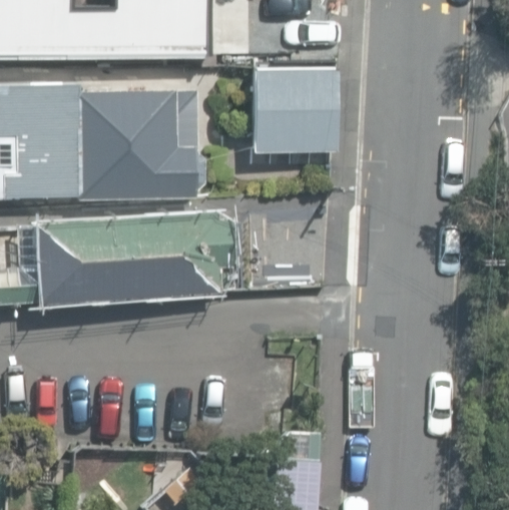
[(0,0),(0,51),(212,52),(211,0),(0,0)]
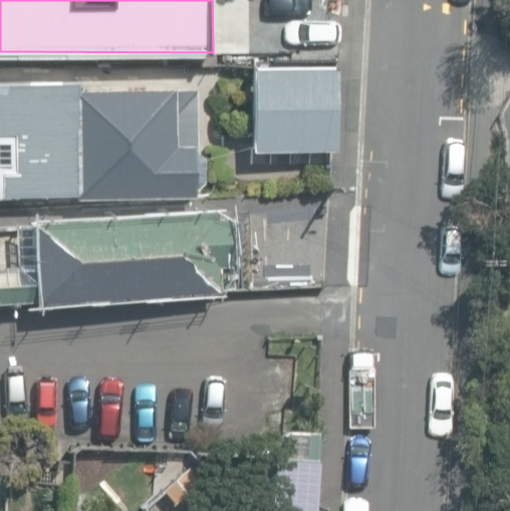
[(254,71),(255,154),(337,153),(337,70),(254,71)]
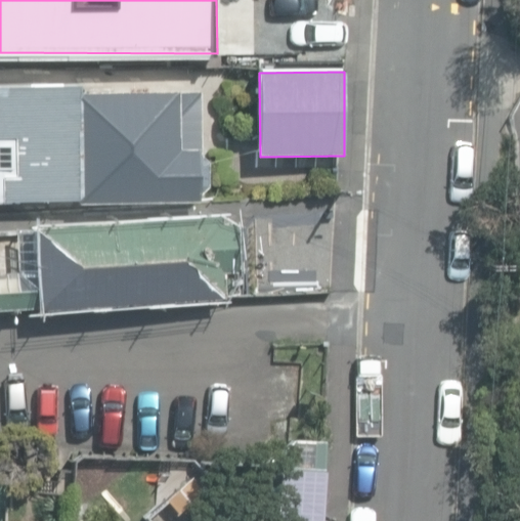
[(79,202),(79,206),(201,203),(200,154),(202,154),(200,93),(79,96),(79,87),(0,88),(0,138),(15,138),(16,177),(3,177),(4,203),(79,202)]
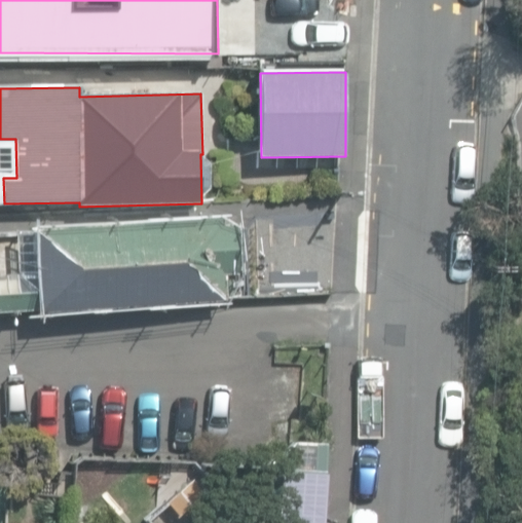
[(0,276),(0,312),(39,310),(39,312),(227,300),(227,296),(236,295),(235,275),(238,274),(235,224),(221,225),(221,216),(35,228),(37,274),(0,276)]
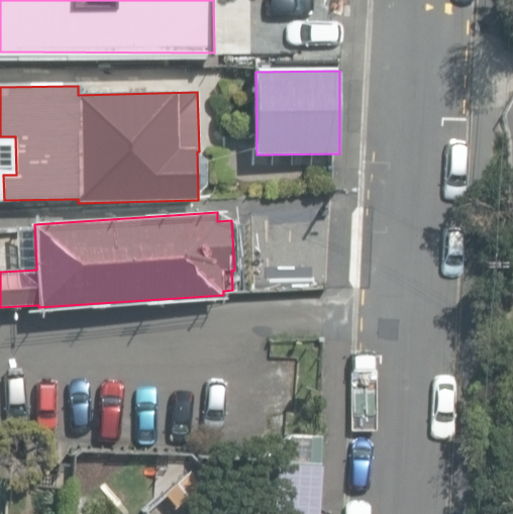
[(264,465),(321,467),(321,435),(290,434),(266,454),(264,465)]
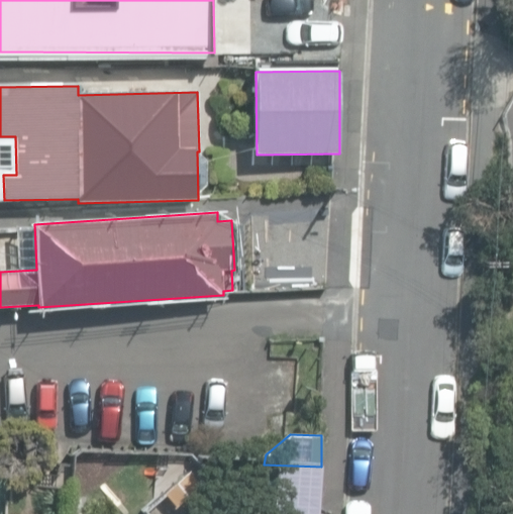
[(318,513),(321,467),(264,465),(262,513),(318,513)]
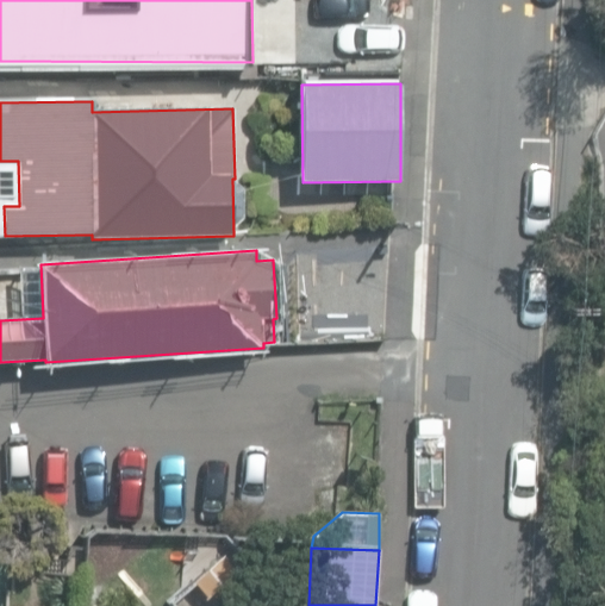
All buildings are outlined.
